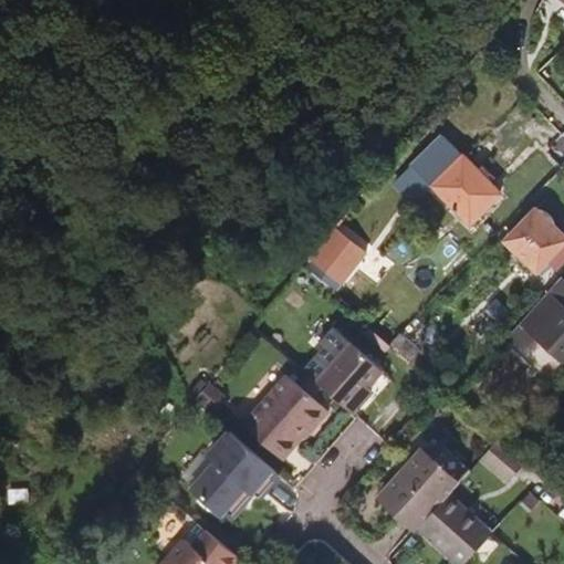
[(468,227),(500,196),(461,156),(450,168),(440,157),(420,177),(430,187),(429,187),(468,227)]
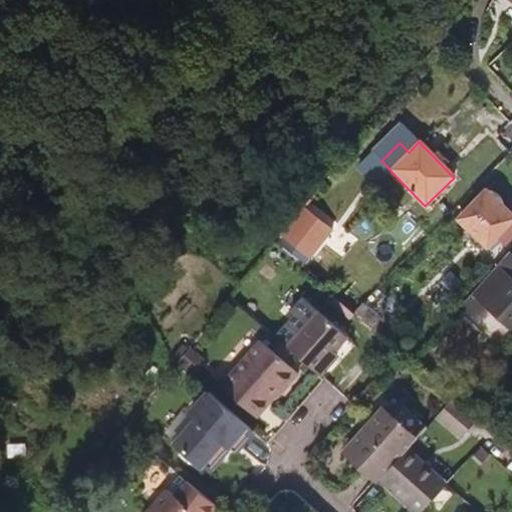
[(486,248),(496,238),(511,221),(511,216),(484,191),(456,220),(486,248)]
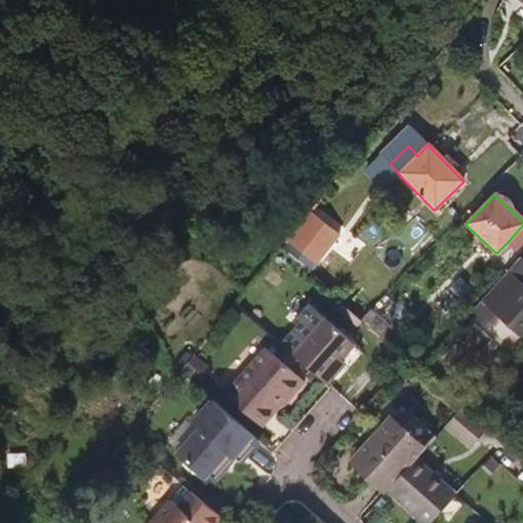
[(312,214),(288,245),(316,266),(339,236),(312,214)]
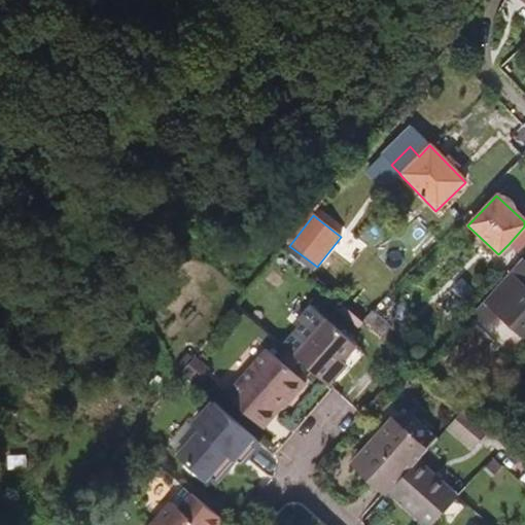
[(524,226),(509,244),(516,252),(524,241),(524,226)]
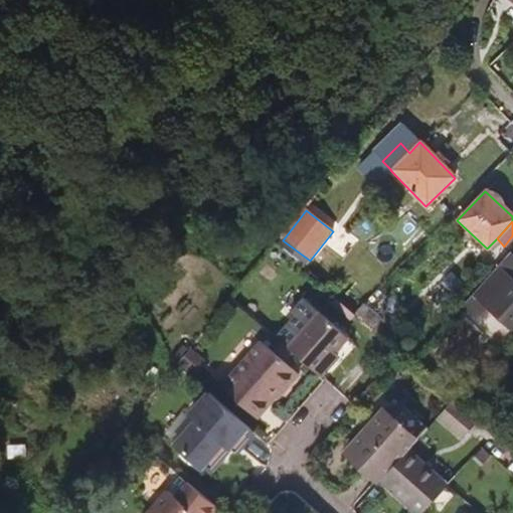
[(512,258),(509,254),(463,307),(476,318),(486,307),(512,330),(512,281),(510,280),(512,276),(512,258)]
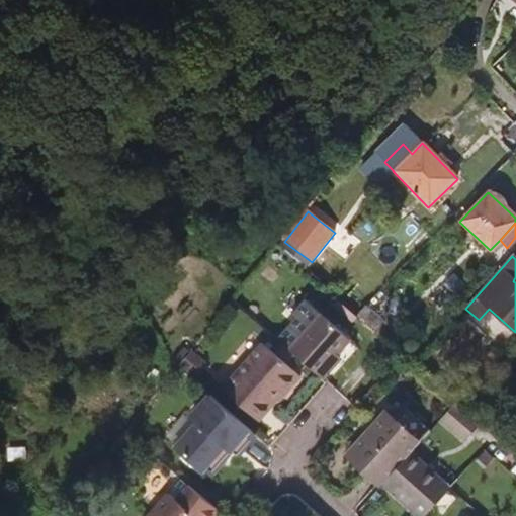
[(293,316),(274,337),(286,348),(319,312),(303,297),(289,312),(293,316)]
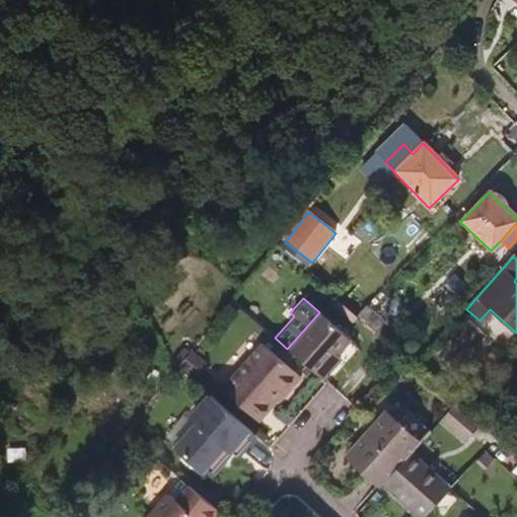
[(391,331),(364,306),(356,315),(383,341),(385,339),(391,331)]
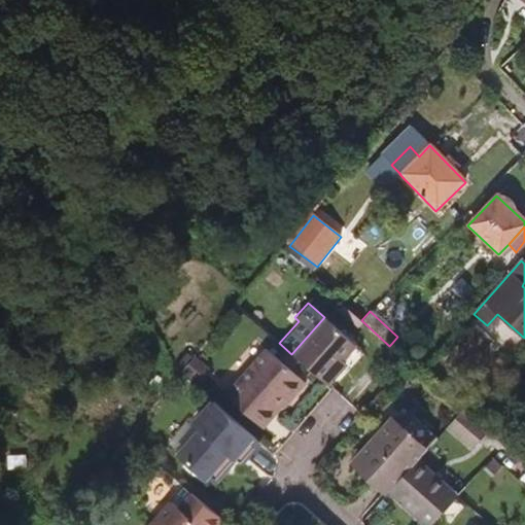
[(324,317),(291,354),(326,385),(339,371),(335,368),(354,345),(324,317)]
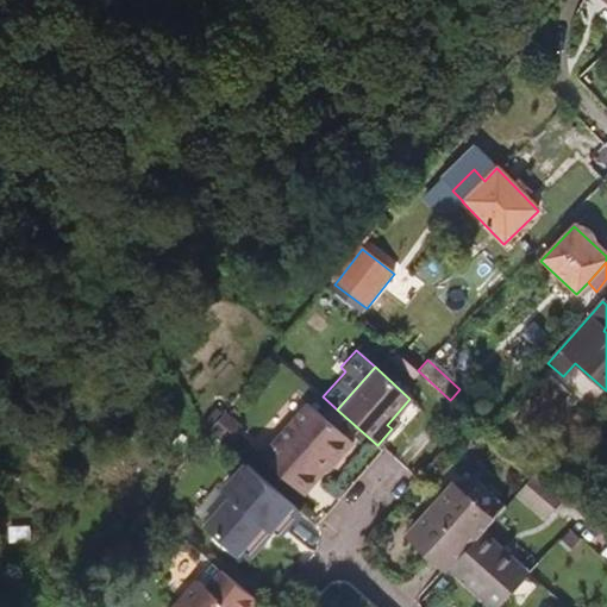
[(308,402),(261,456),(302,493),(317,477),(312,474),(327,457),(335,462),(352,442),(308,402)]
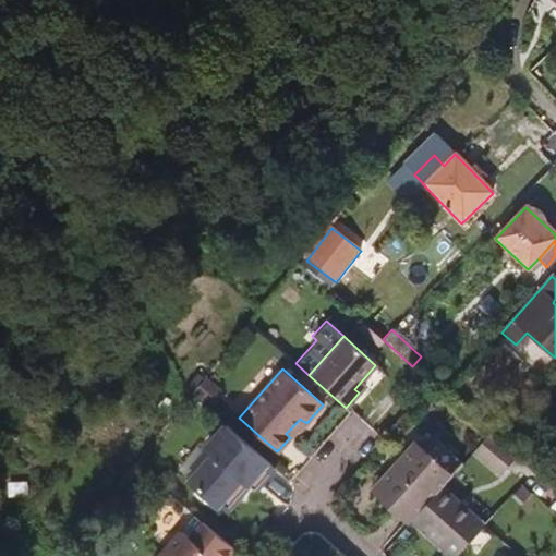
[(207,383),(195,396),(205,405),(217,391),(207,383)]
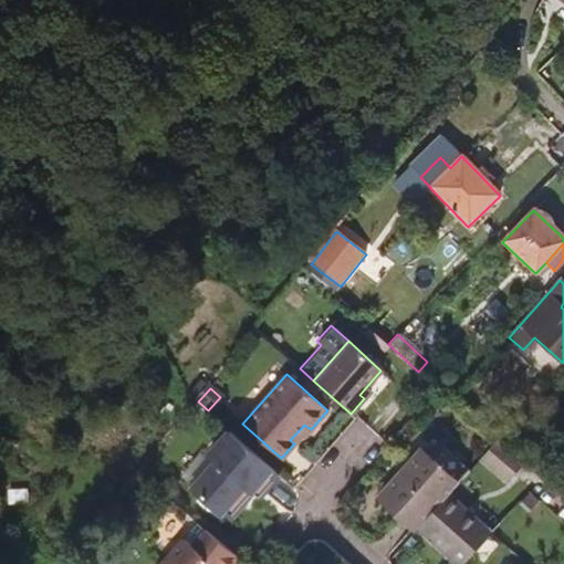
[(257,498),(278,474),(227,430),(208,452),(215,460),(191,487),(226,518),(250,491),(257,498)]
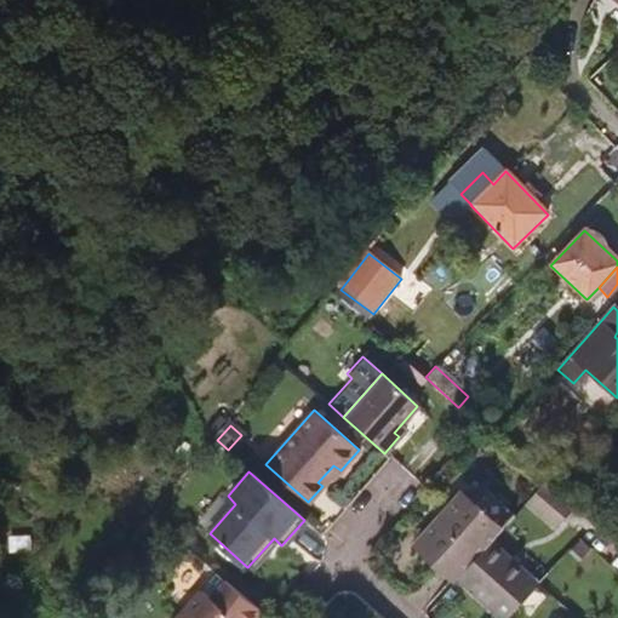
[(554,531),(576,508),(551,486),(545,481),(525,505),(554,531)]
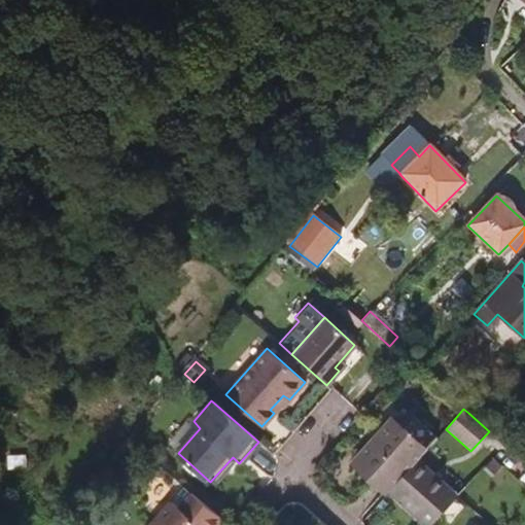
[(353,462),(389,493),(417,461),(436,440),(412,418),(403,430),(390,420),(353,462)]
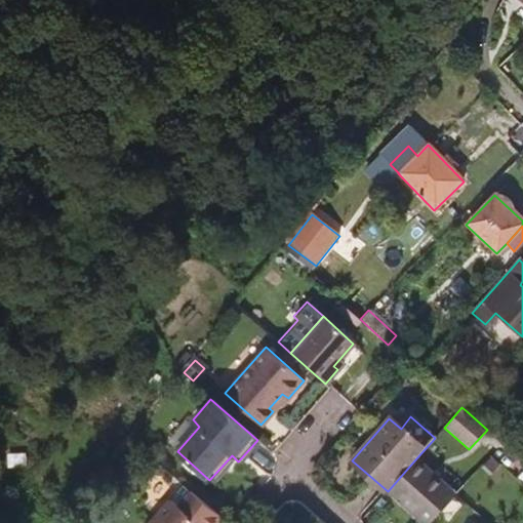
[(388,491),(423,522),(431,522),(450,501),(432,485),(437,479),(415,459),(388,491)]
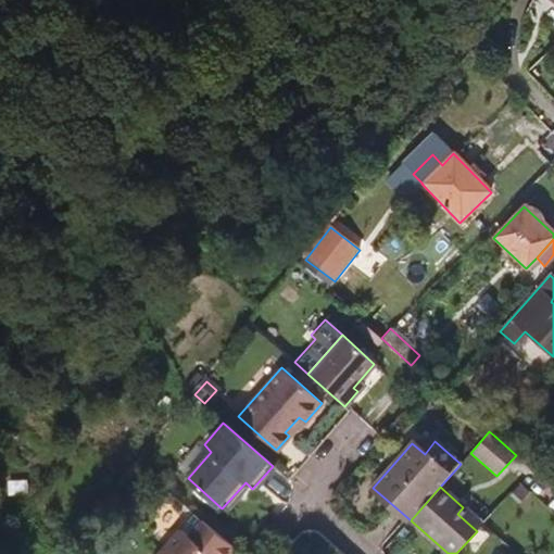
[(230,553),(235,549),(203,521),(188,539),(180,532),(161,553),(230,553)]
